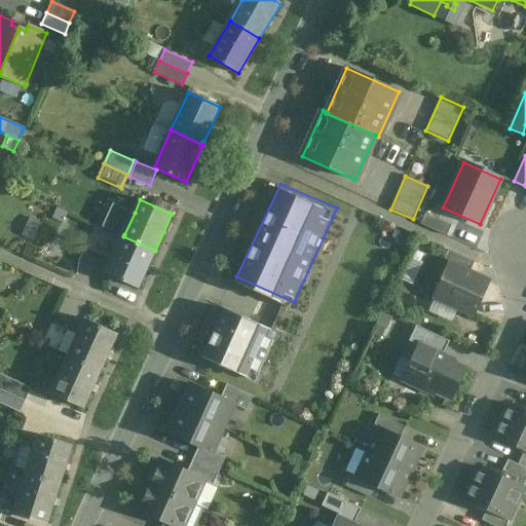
[(135,213),(120,207),(111,228),(124,234),(135,213)]
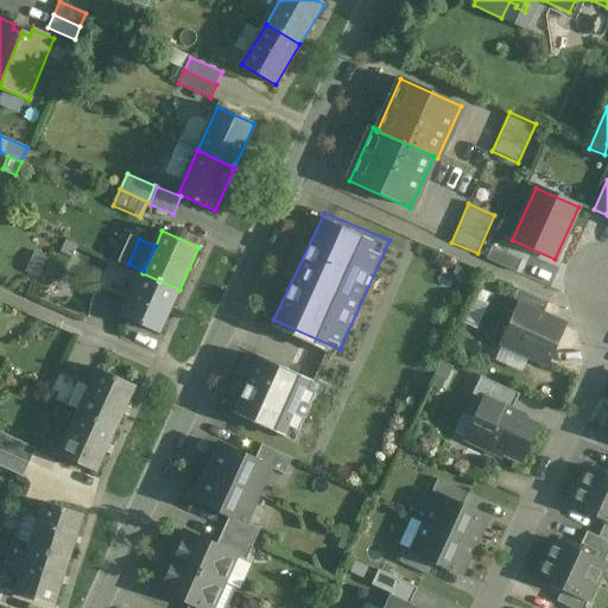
[(521,260),(492,247),(486,259),(515,273),(521,260)]
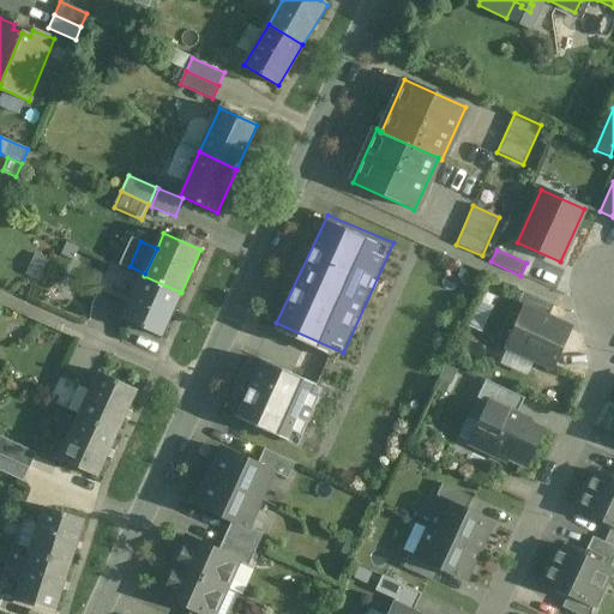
[(143,280),(127,272),(115,298),(131,305),(143,280)]
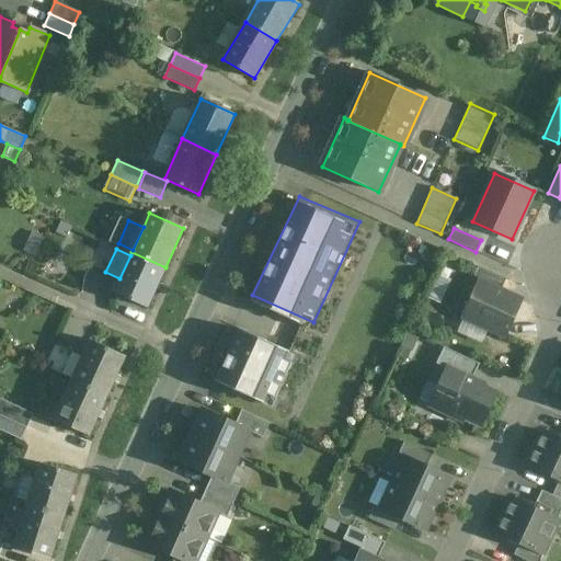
[(165,267),(132,252),(130,255),(119,278),(113,293),(147,307),(165,267)]
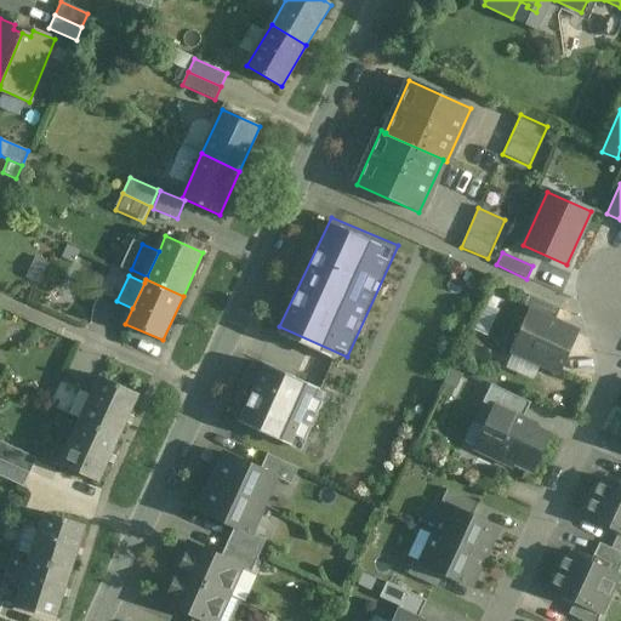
[(559,309),(529,296),(523,308),(530,312),(553,323),(559,309)]
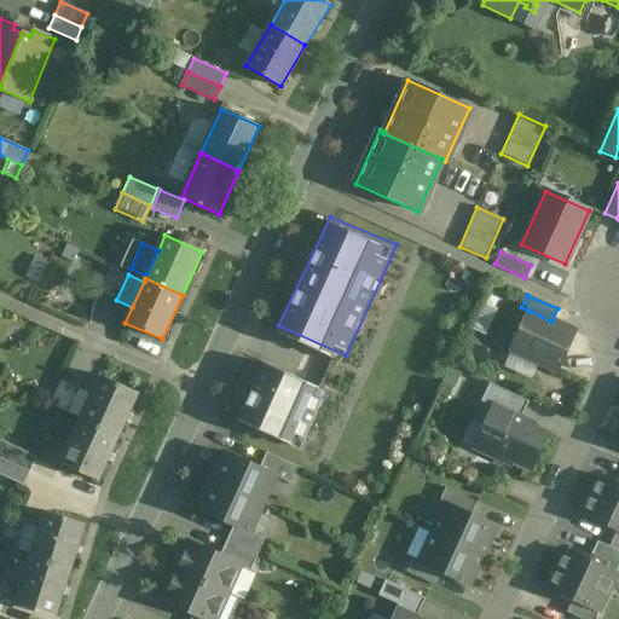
[(551,322),(528,311),(512,350),(556,370),(574,331),(551,322)]
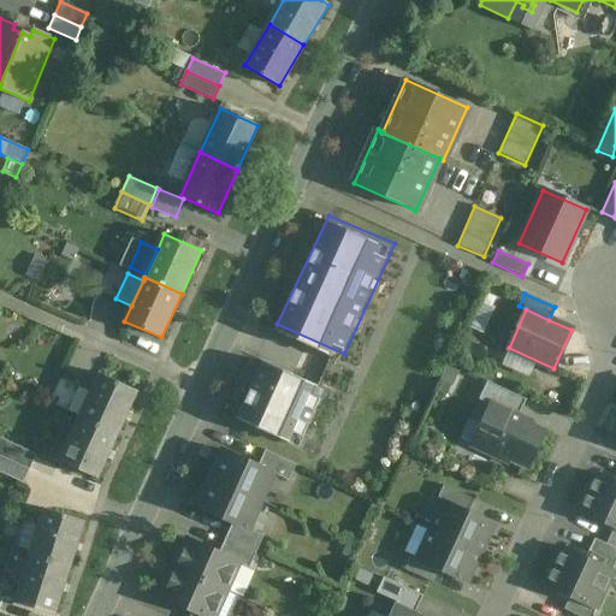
[(327,385),(265,362),(241,413),(298,440),(327,385)]
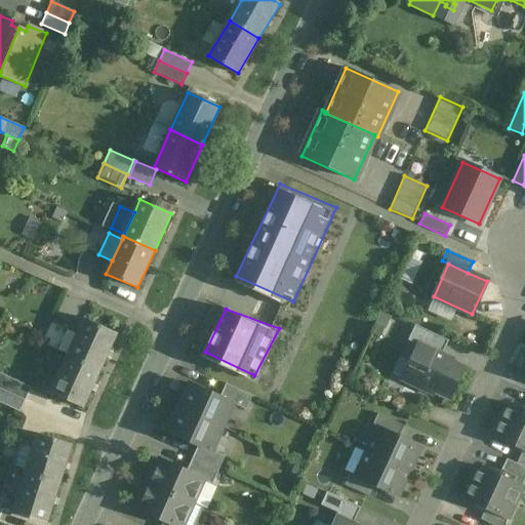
[(116,333),(85,320),(78,335),(69,356),(99,370),(116,333)]
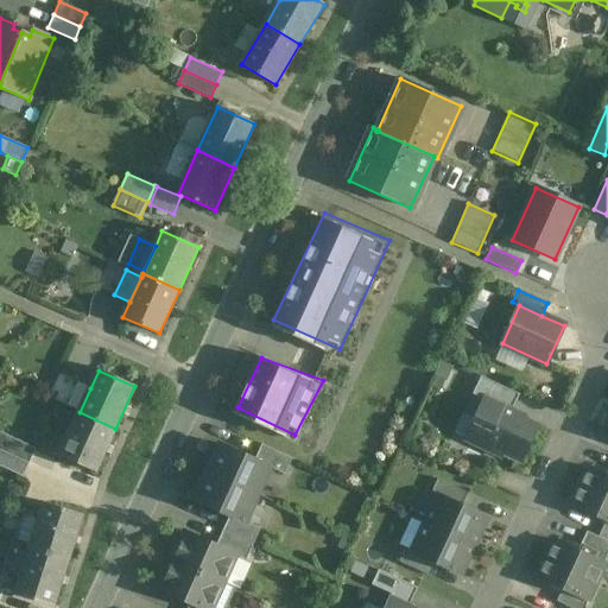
[(90,388),(61,374),(49,399),(80,412),(90,388)]
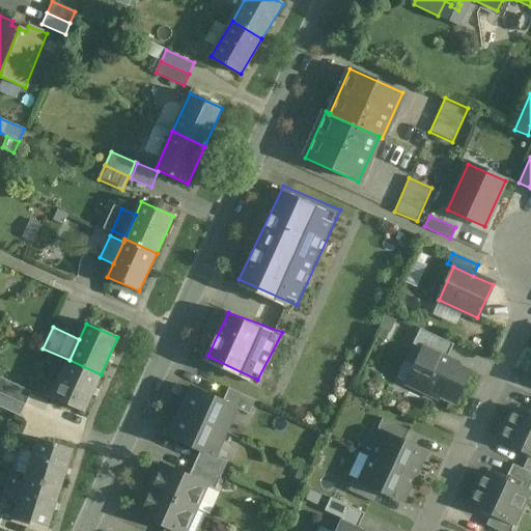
[(454,344),(420,329),(413,344),(423,350),(424,348),(447,359),(454,344)]
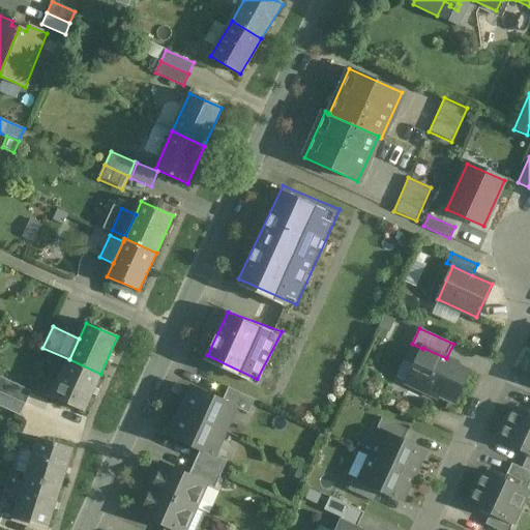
[(446,358),(423,348),(422,349),(414,366),(418,367),(411,385),(436,396),(438,393),(451,400),(458,386),(460,387),(467,371),(454,365),(451,359),(449,360),(446,358)]
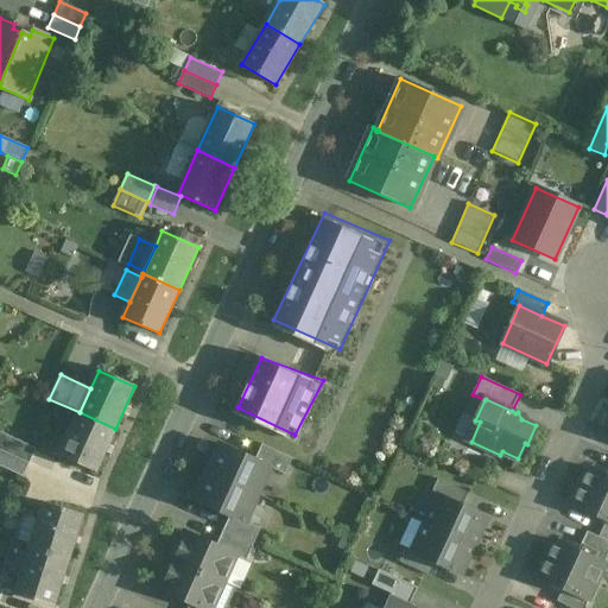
[(115,429),(80,412),(61,456),(96,472),(115,429)]
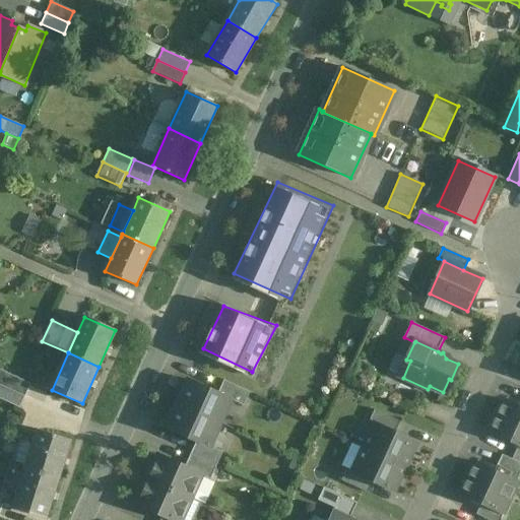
[(30,384),(0,369),(0,385),(25,397),(30,384)]
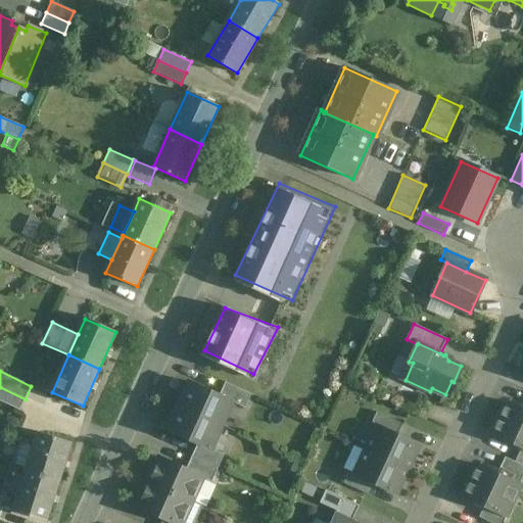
[(220,395),(189,382),(179,406),(221,425),(232,401),(220,395)]
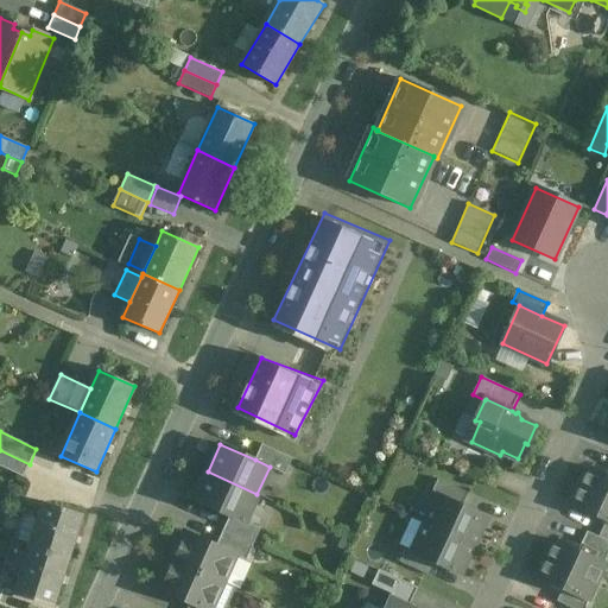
[(292,458),(261,444),(255,460),(270,467),(285,474),(292,458)]
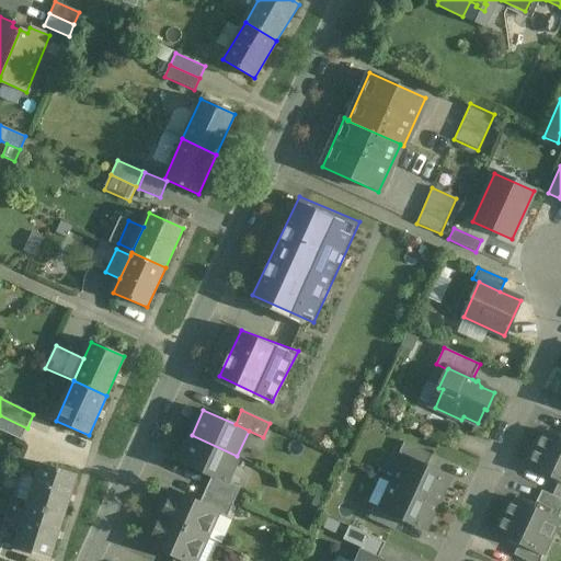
[(27,428),(0,415),(0,430),(22,441),(27,428)]
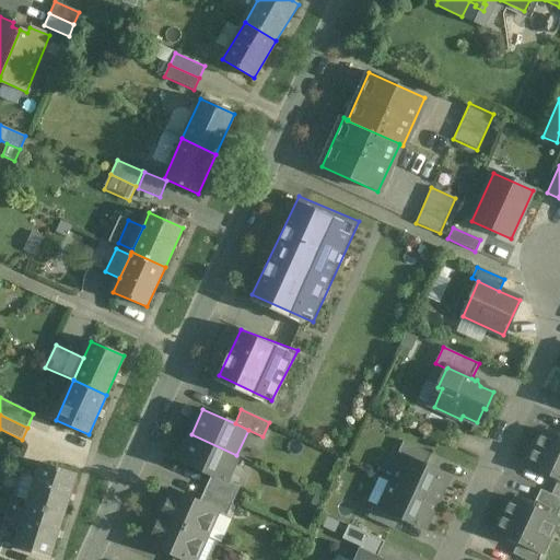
[(559,439),(541,431),(526,465),(559,480),(559,439)]
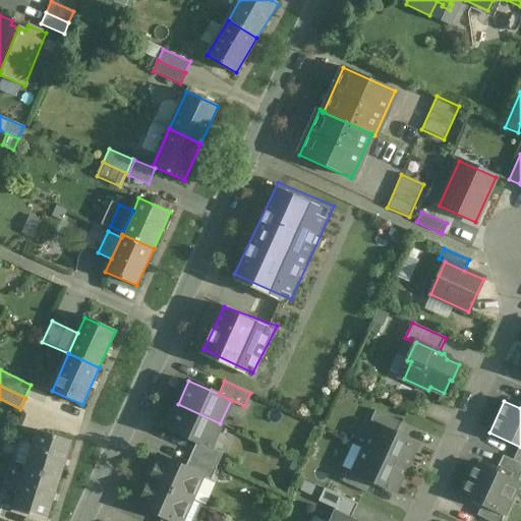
[(220,423),(178,404),(167,428),(196,442),(210,448),(210,447),(220,423)]
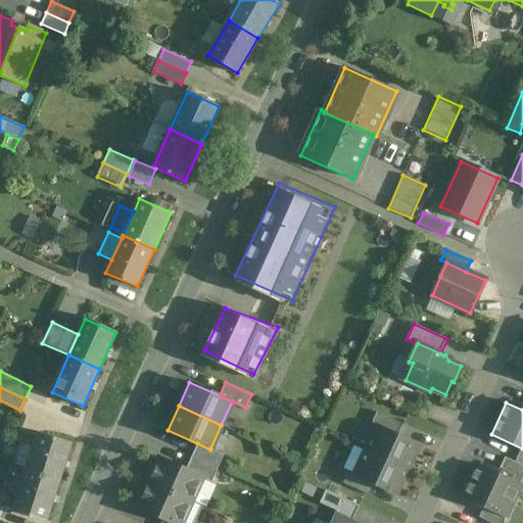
[(402,424),(377,412),(372,423),(377,425),(397,435),(402,424)]
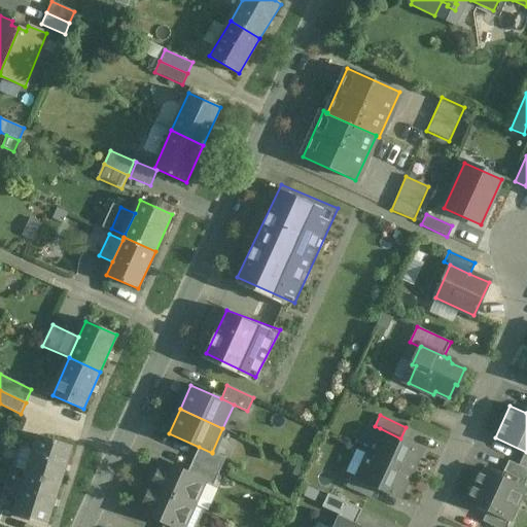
[(400,438),(380,428),(369,454),(411,473),(422,448),(400,438)]
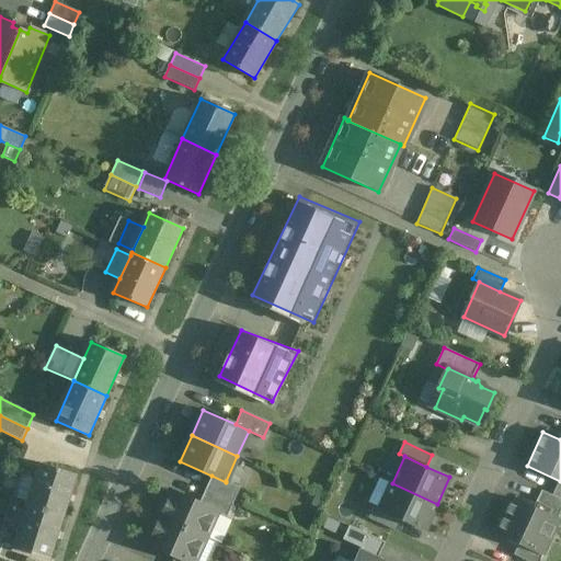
[(77,476),(42,464),(27,504),(63,516),(77,476)]
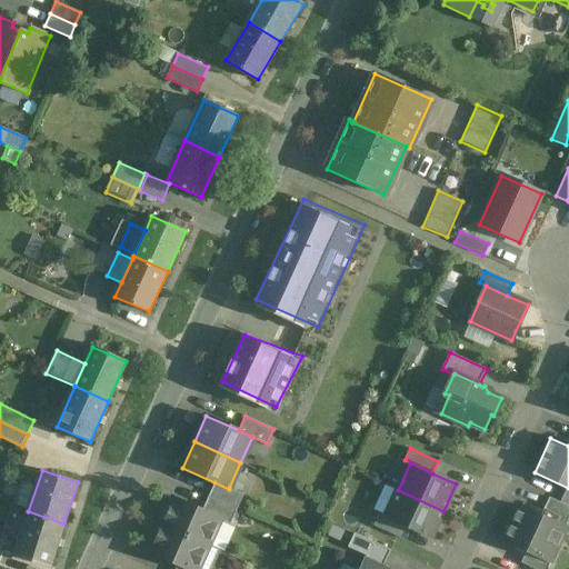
[(229,489),(215,482),(208,497),(237,510),(243,495),(229,488),(229,489)]
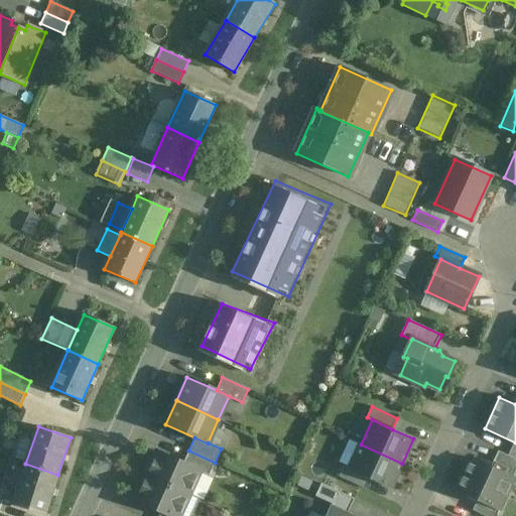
[(402,464),(361,444),(350,469),(370,478),(390,488),(402,464)]
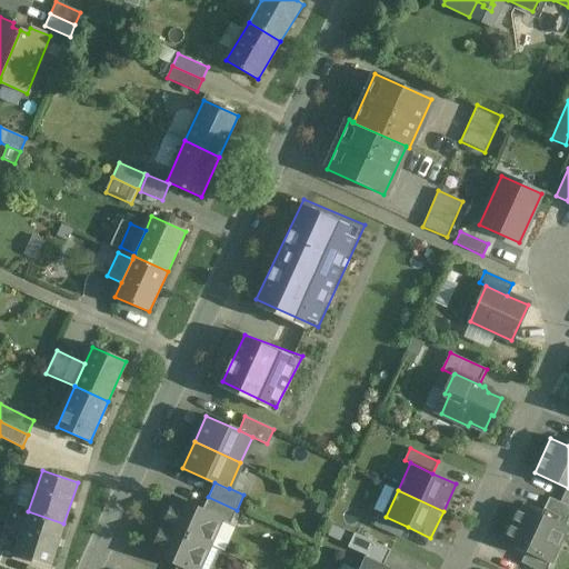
[(237,510),(208,497),(202,511),(220,519),(220,520),(230,525),(237,510)]
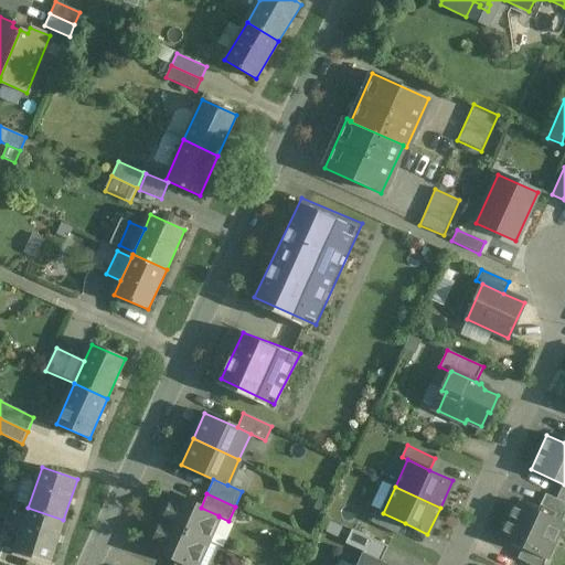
[(201,508),(172,494),(160,521),(206,542),(219,516),(219,515),(201,508)]
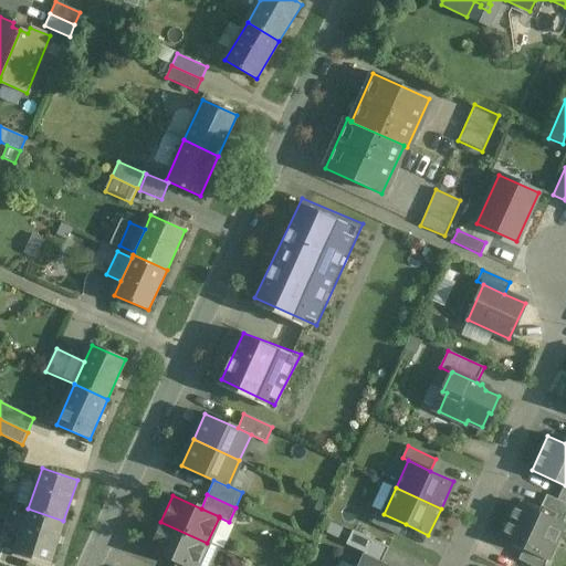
[(565,503),(557,500),(546,495),(537,513),(562,524),(565,514),(565,503)]
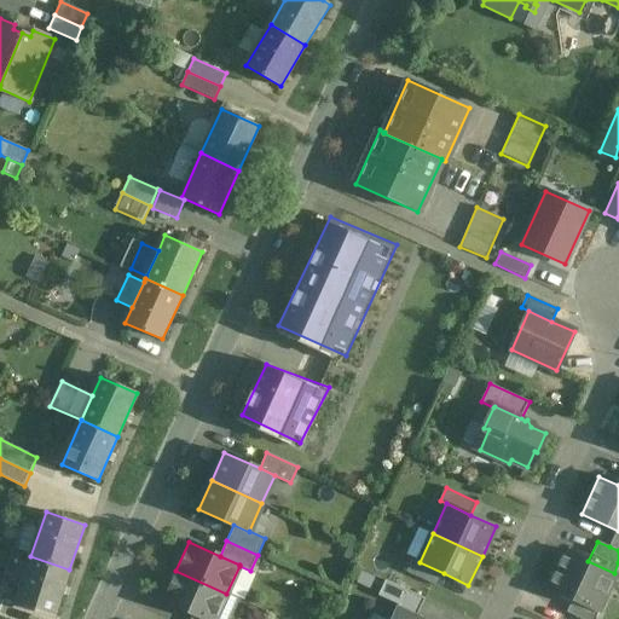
[(588,561),(565,550),(547,588),(572,600),(597,611),(615,573),(614,573),(588,561)]
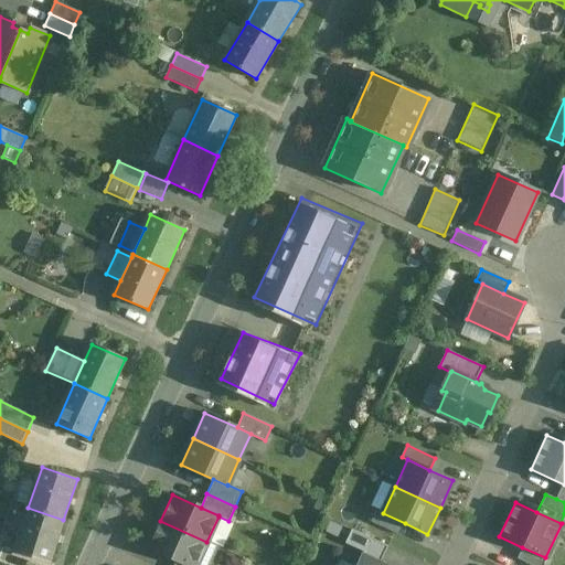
[(63,520),(28,508),(14,551),(49,562),(63,520)]
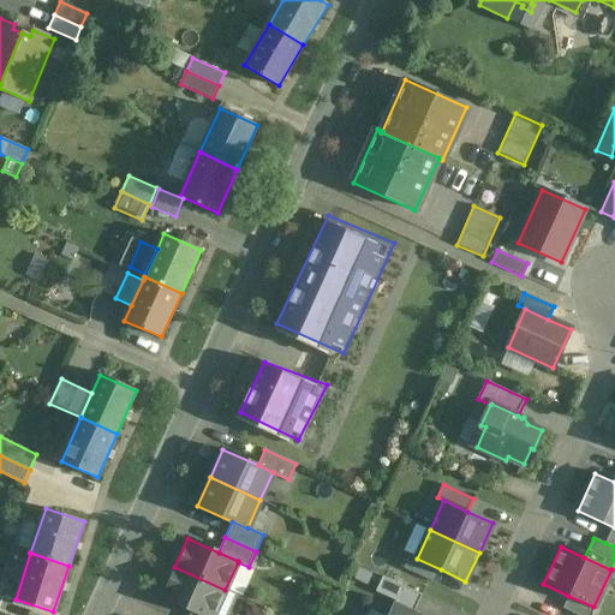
[(417,559),(410,555),(404,568),(435,583),(441,569),(417,559)]
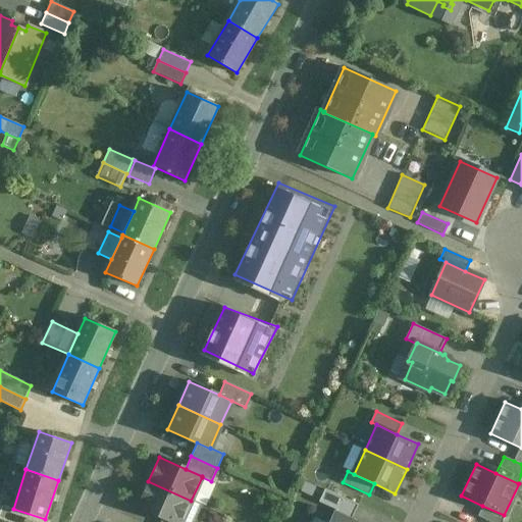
[(180,521),(191,501),(148,481),(138,506),(163,517),(173,521),(180,521)]
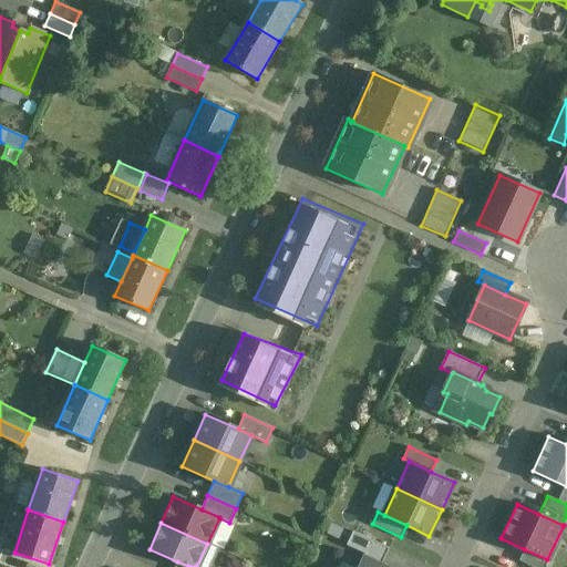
[(389,548),(353,532),(347,545),(366,554),(363,558),(381,566),(389,548)]
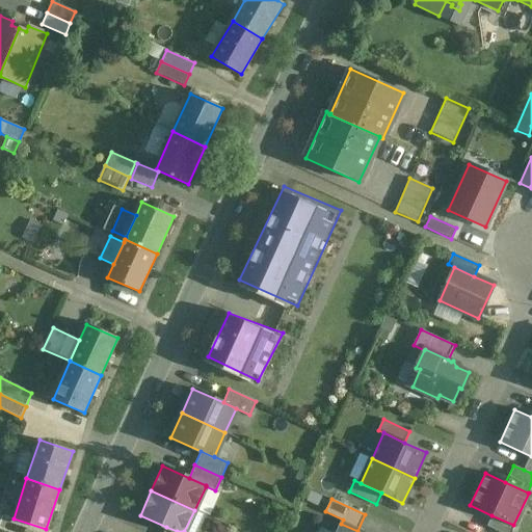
[(513,525),(491,515),(486,527),(499,531),(511,531),(514,526),(513,525)]
